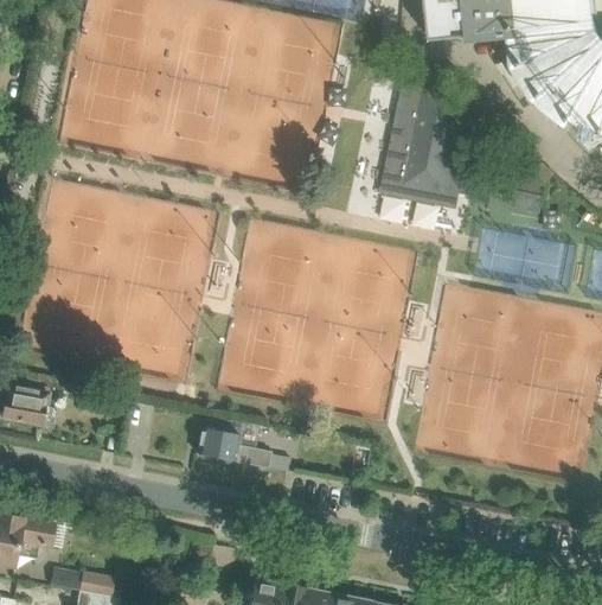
[(422,0),(426,34),(427,38),(427,39),(468,36),(468,34),(503,31),(504,50),(514,49),(517,59),(518,63),(516,63),(517,65),(518,64),(520,63),(519,62),(533,56),(529,29),(548,26),(591,21),(588,0),(422,0)]
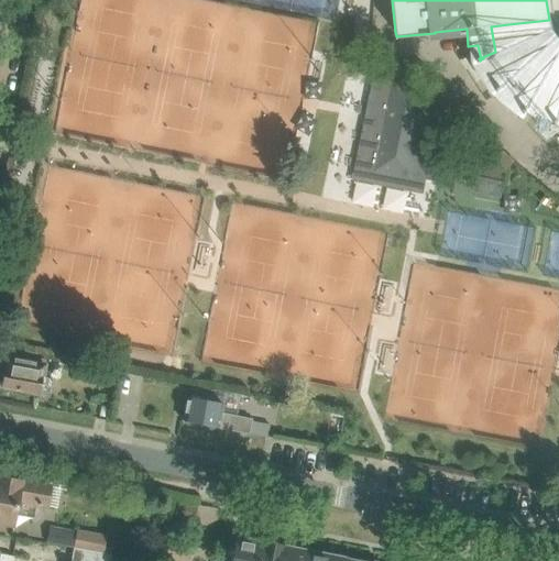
[(558,35),(556,34),(549,20),(511,24),(508,24),(491,26),(495,52),(482,57),(483,58),(479,61),(524,109),(525,107),(526,107),(541,80),(540,80),(541,78),(543,79),(544,76),(551,64),(558,63),(558,35)]
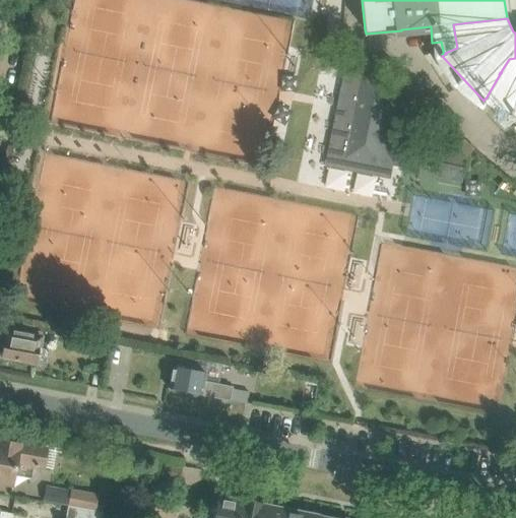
[(485,99),(484,101),(485,102),(486,101),(499,106),(513,112),(513,113),(514,113),(515,112),(515,58),(509,59),(502,70),(501,73),(500,72),(499,74),(500,74),(486,99),(485,99)]
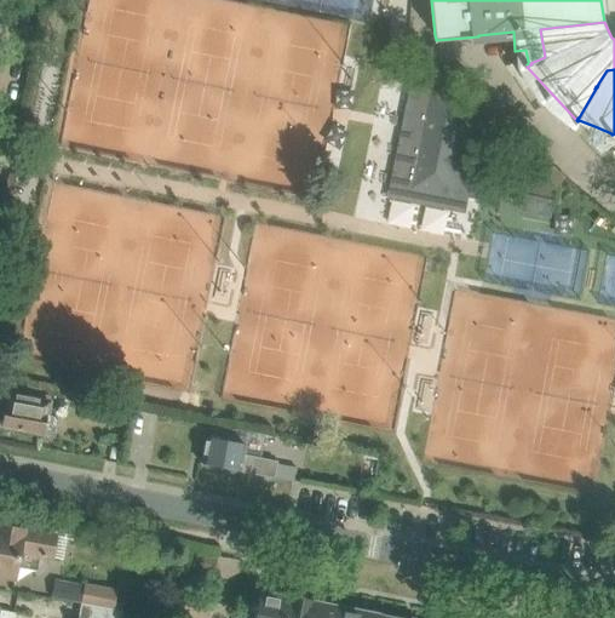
[(494,106),(480,102),(409,89),(391,182),(389,193),(459,207),(461,195),(475,198),(477,198),(480,182),(494,106)]
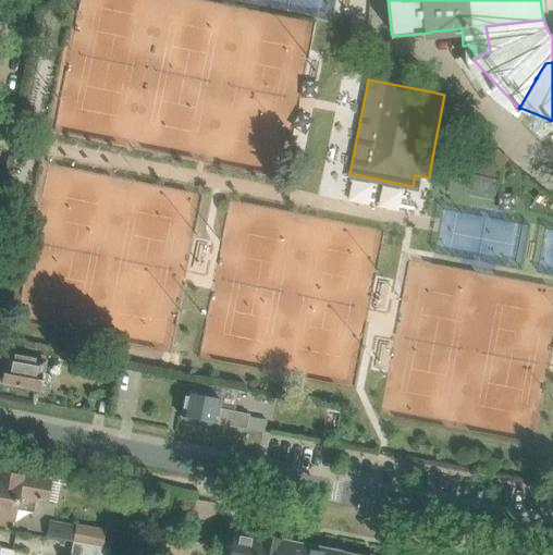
[(496,165),(505,157),(503,156),(491,144),(483,152),(496,165)]
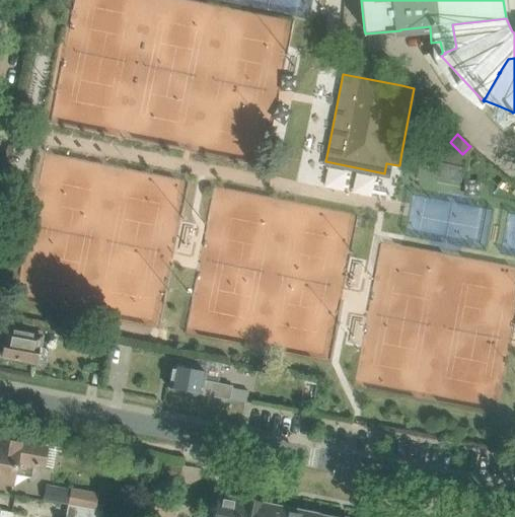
[(437,161),(460,167),(463,156),(440,150),(437,160),(437,161)]
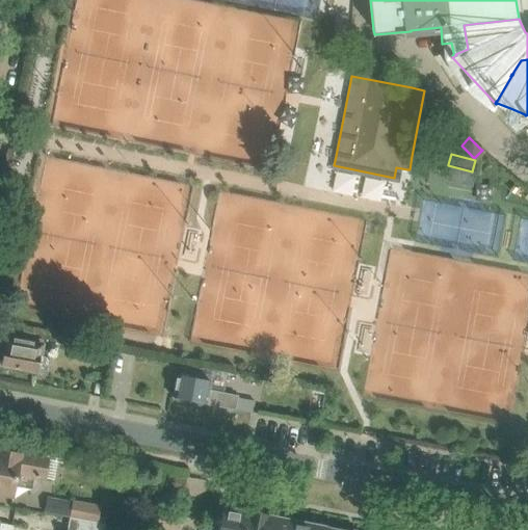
[(0,365),(31,370),(32,370),(40,334),(3,326),(0,341),(0,365)]
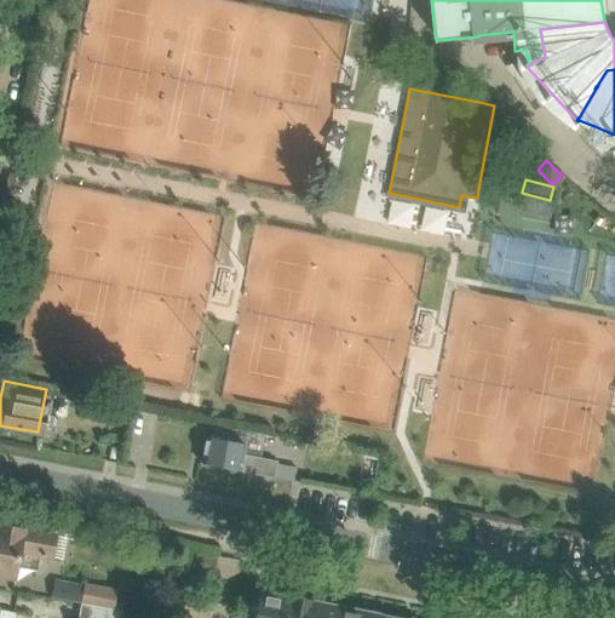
[(202,435),(197,463),(251,473),(269,476),(269,475),(289,479),(292,465),(271,462),(272,461),(256,457),(237,453),(240,442),(202,435)]
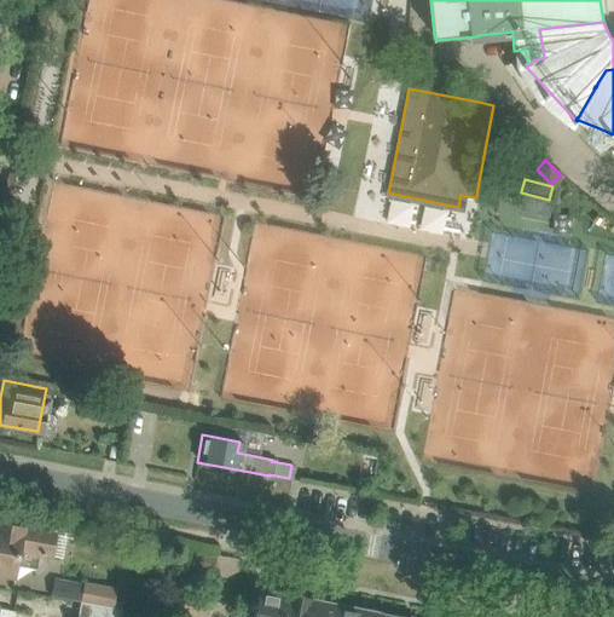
[(51,534),(18,528),(0,524),(0,574),(10,576),(12,564),(33,568),(36,553),(46,555),(51,534)]
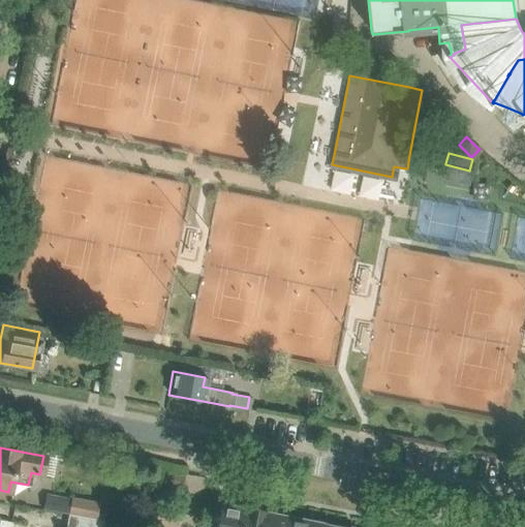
[(39,508),(65,514),(92,518),(95,519),(98,501),(43,490),(39,508)]
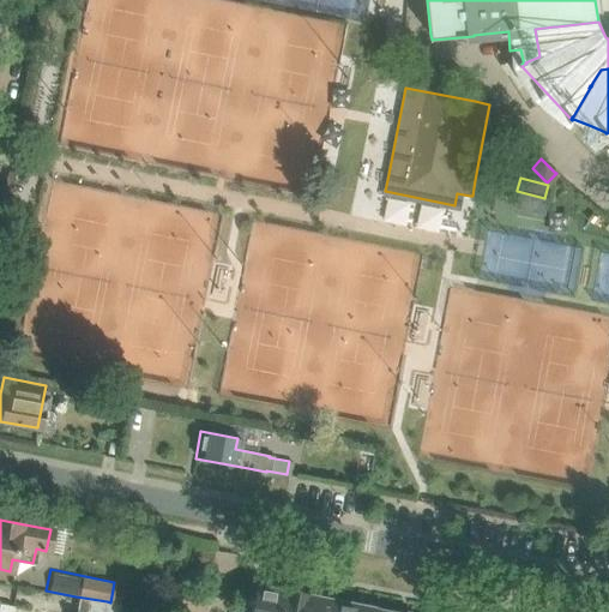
[(235,598),(231,611),(275,611),(279,591),(269,588),(267,588),(269,583),(255,581),(254,586),(253,586),(252,587),(249,601),(235,598)]
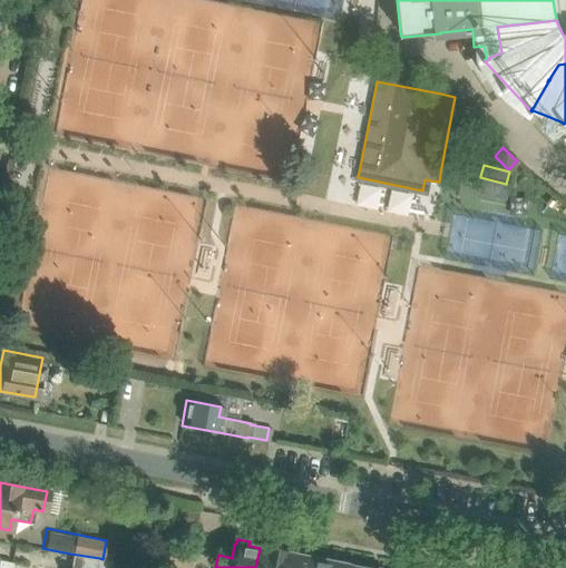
[(280,567),(283,552),(282,552),(282,551),(261,548),(260,548),(255,567),(280,567)]
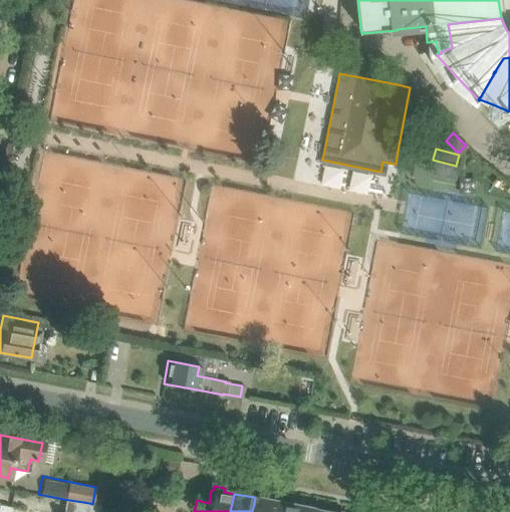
[(165,511),(168,501),(144,496),(141,510),(152,511),(165,511)]
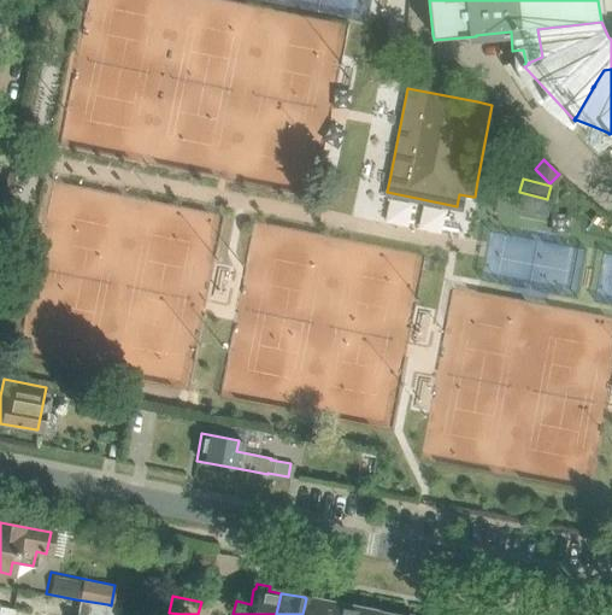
[(306,598),(302,614),(329,614),(333,603),(306,598)]
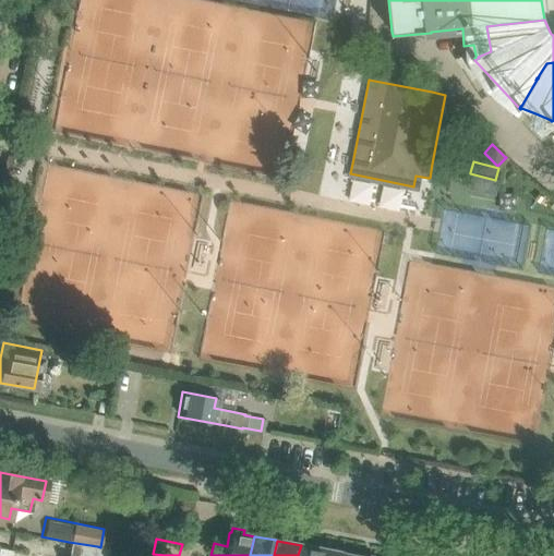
[(106,555),(108,548),(100,547),(97,546),(69,542),(65,555),(106,555)]
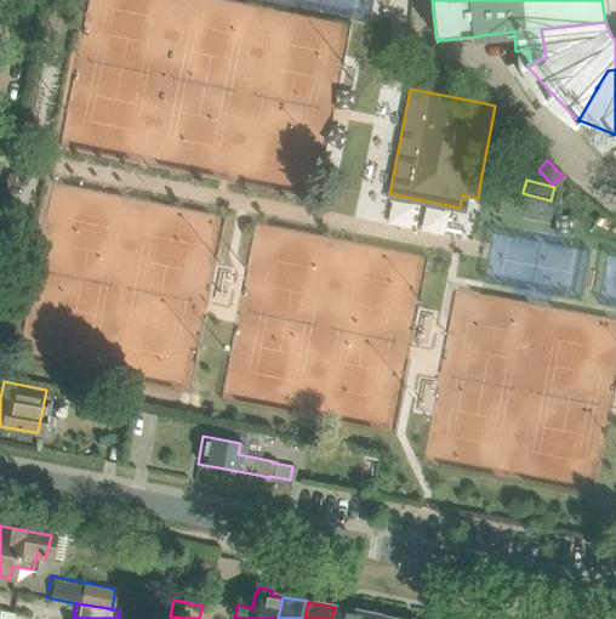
[(335,607),(331,618),(358,618),(360,612),(335,607)]
